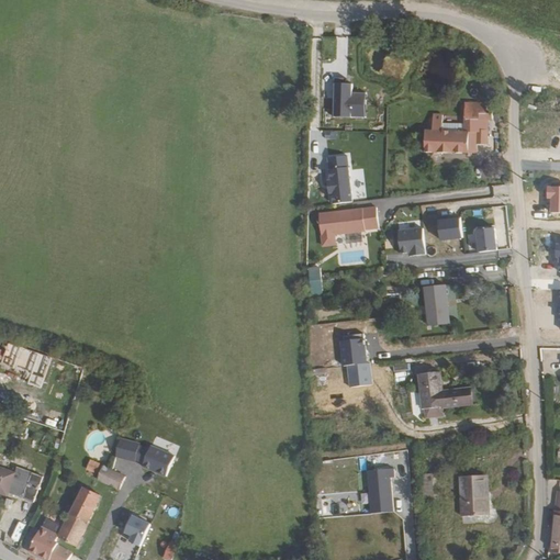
[(332,81),(332,88),(332,114),(362,115),(364,91),(349,91),(349,82),(332,81)]
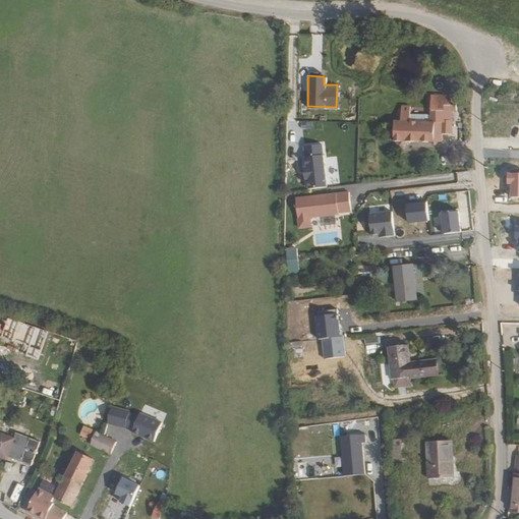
[(449,96),(449,91),(426,91),(426,110),(419,110),(419,112),(411,112),(411,117),(406,117),(406,112),(403,112),(403,108),(395,108),(395,117),(385,116),(385,121),(388,121),(388,135),(437,137),(438,129),(447,129),(447,106),(451,107),(451,100),(446,100),(446,96),(449,96)]
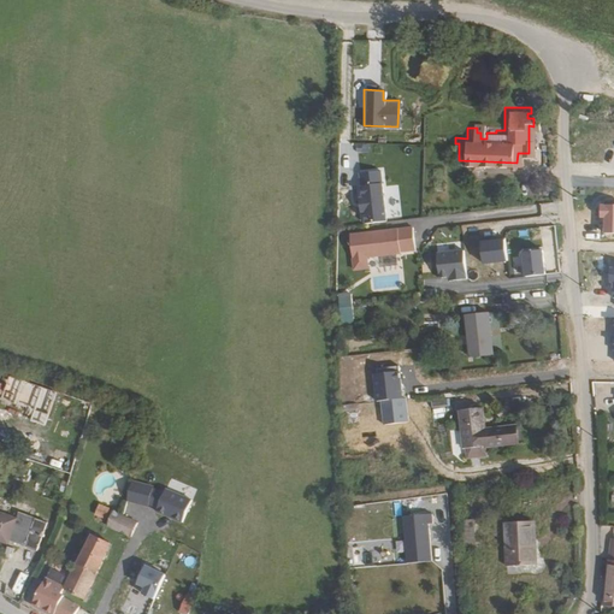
[(378,169),(358,171),(360,196),(358,196),(359,210),(361,210),(364,222),(384,219),(378,169)]
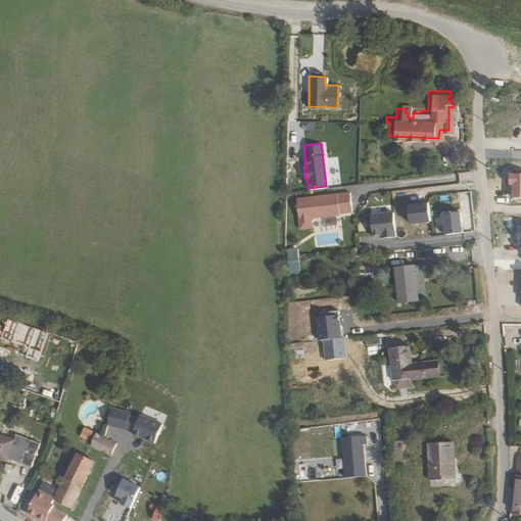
[(468,190),(458,190),(459,216),(469,216),(468,190)]
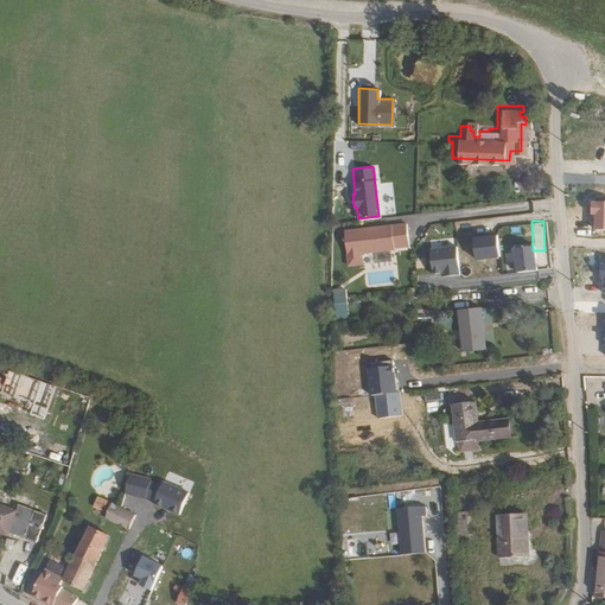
[(403,222),(342,230),(346,265),(360,262),(358,252),(392,248),(392,247),(406,244),(403,222)]
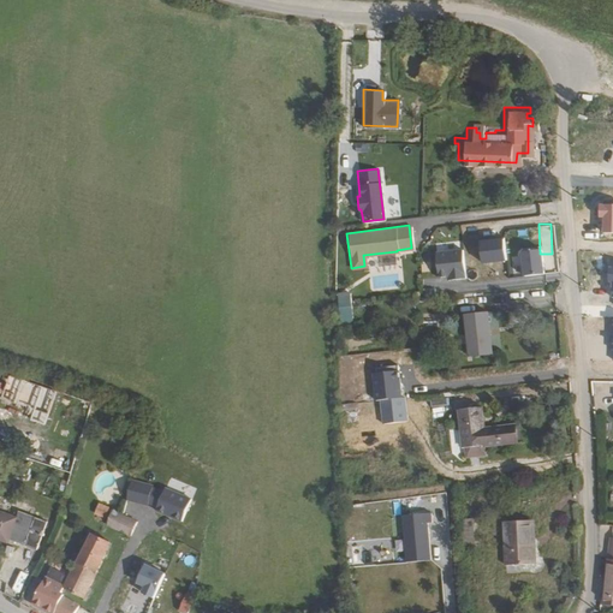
[(447,277),(465,274),(462,247),(435,250),(438,275),(447,274),(447,277)]
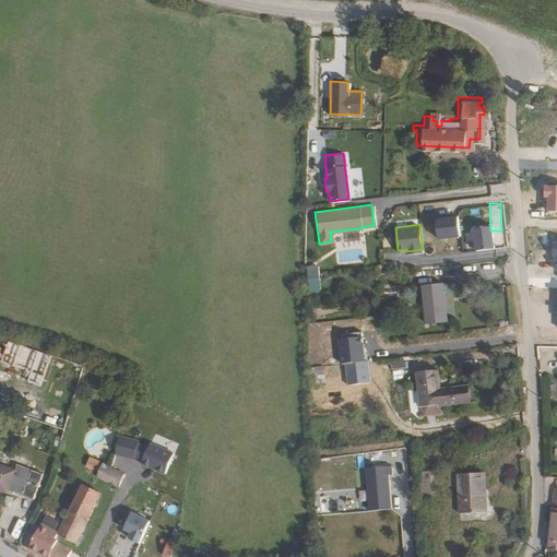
[(474,249),(493,247),(489,225),(472,227),(474,249)]
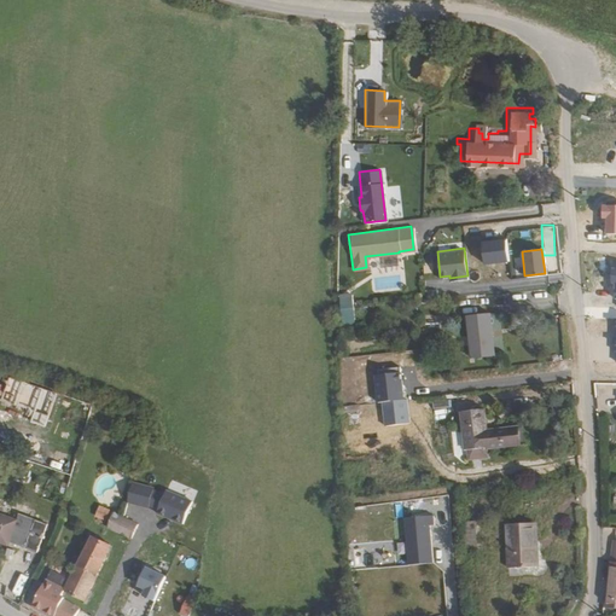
[(349,295),(338,295),(338,307),(350,307),(349,295)]
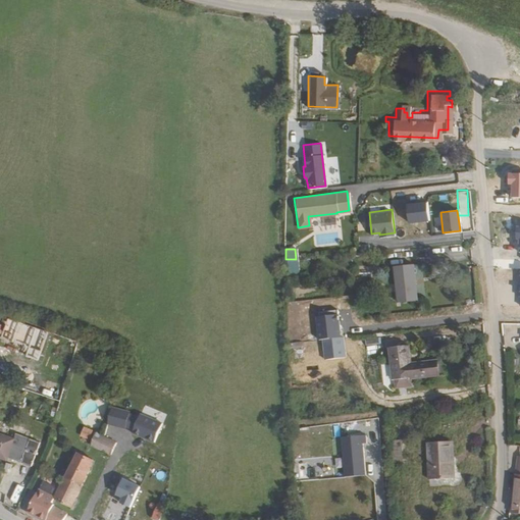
[(296,259),(286,259),(287,269),(296,269),(296,259)]
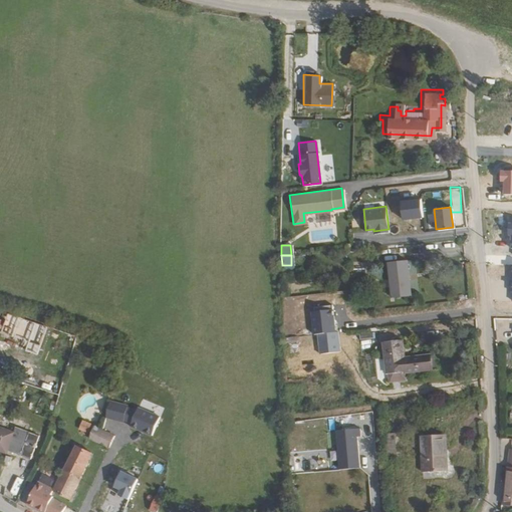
[(409,295),(405,260),(387,262),(391,297),(409,295)]
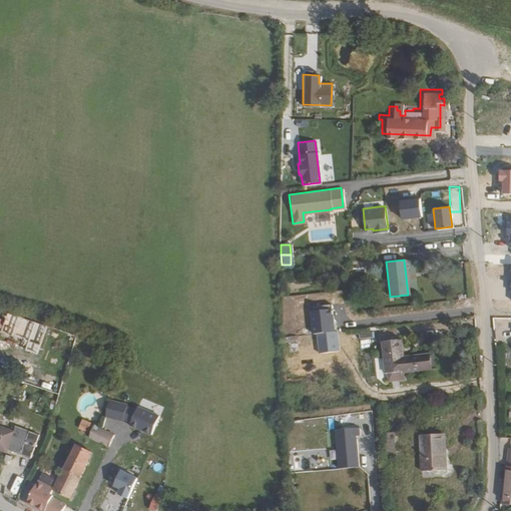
[(313,342),(303,344),(304,353),(315,352),(313,342)]
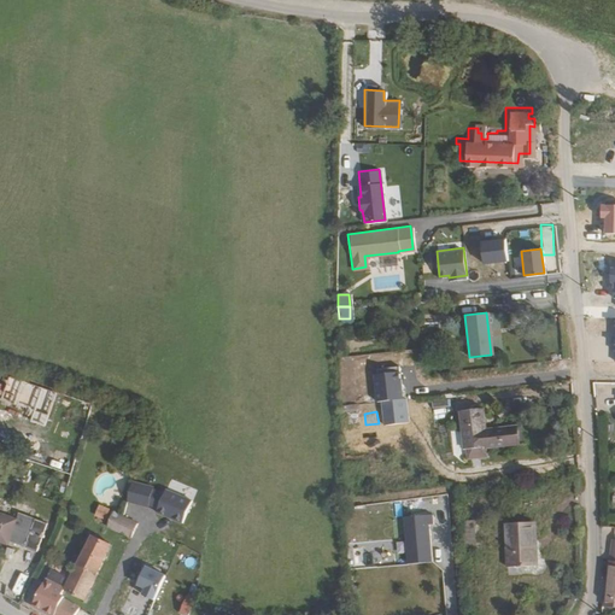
[(482,432),(480,411),(458,414),(462,451),(513,445),(511,428),(482,432)]
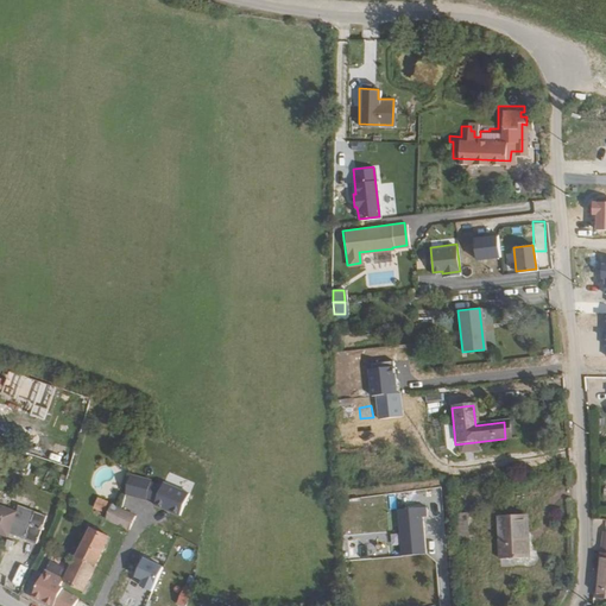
[(107,500),(98,496),(93,505),(103,510),(107,500)]
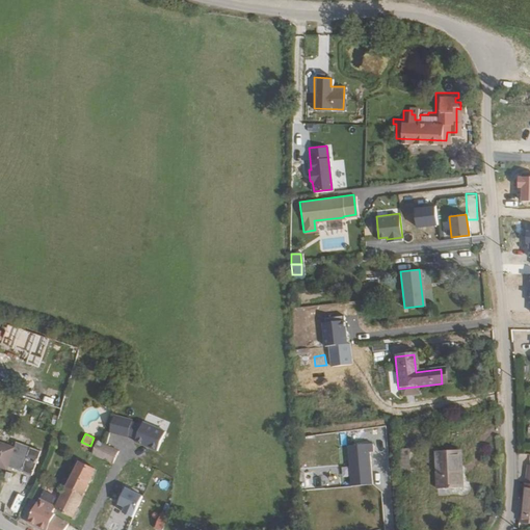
[(15,440),(11,447),(0,443),(0,465),(4,466),(6,462),(29,472),(38,448),(15,440)]
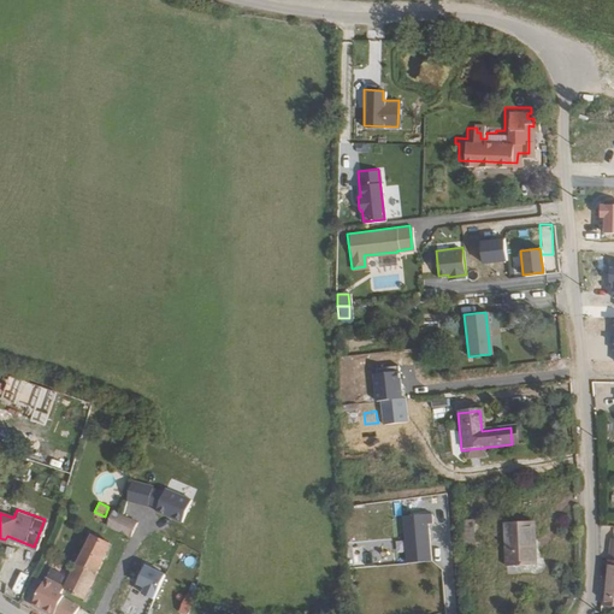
[(141,521),(113,509),(107,524),(134,536),(141,521)]
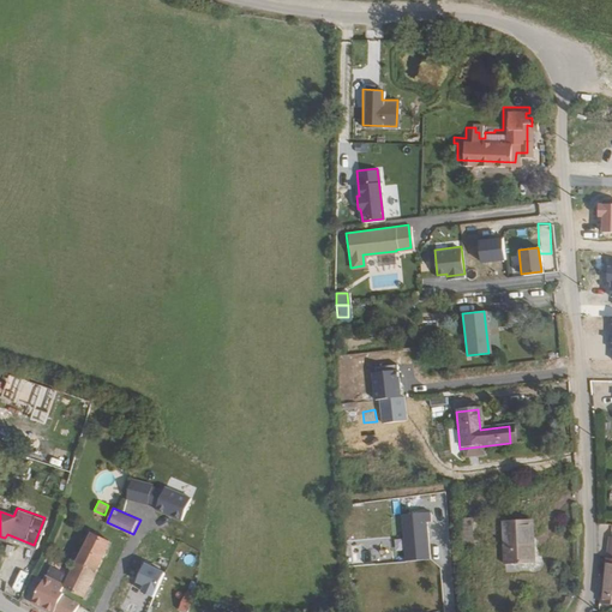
[(405,562),(429,559),(425,522),(430,521),(429,511),(400,514),(405,562)]
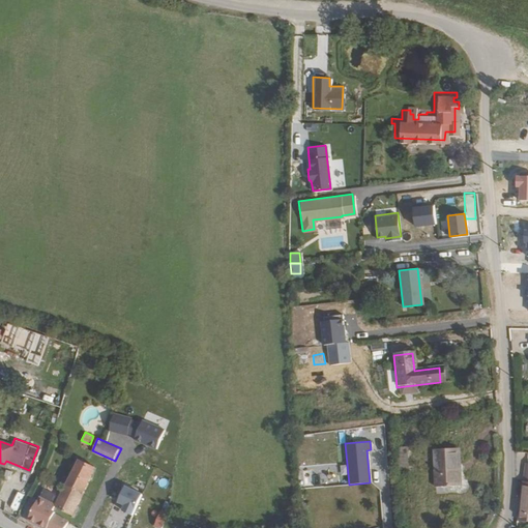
[(456,472),(456,447),(433,447),(434,486),(460,485),(460,472),(456,472)]
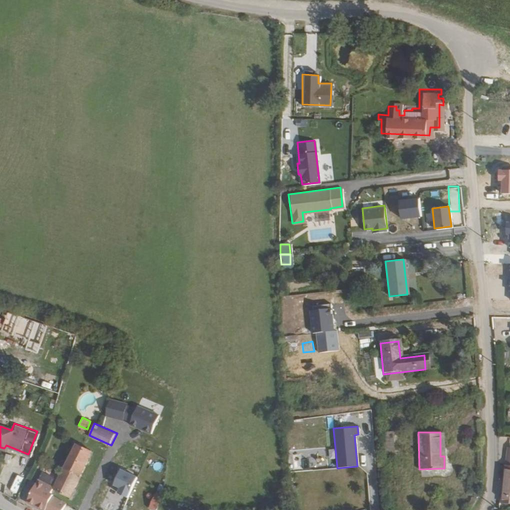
[(92,451),(76,443),(55,483),(52,488),(68,496),(92,451)]
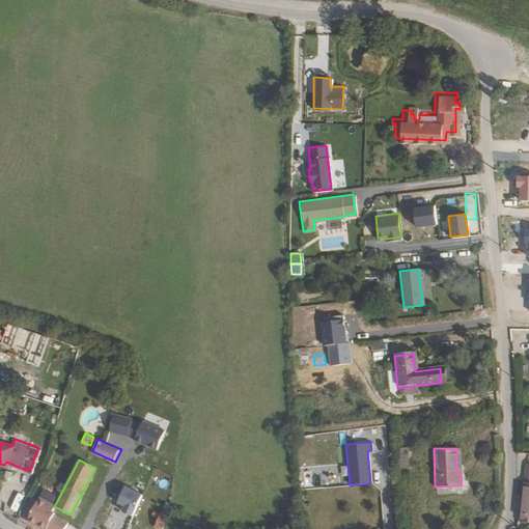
[(528,521),(528,463),(524,463),(517,520),(528,521)]
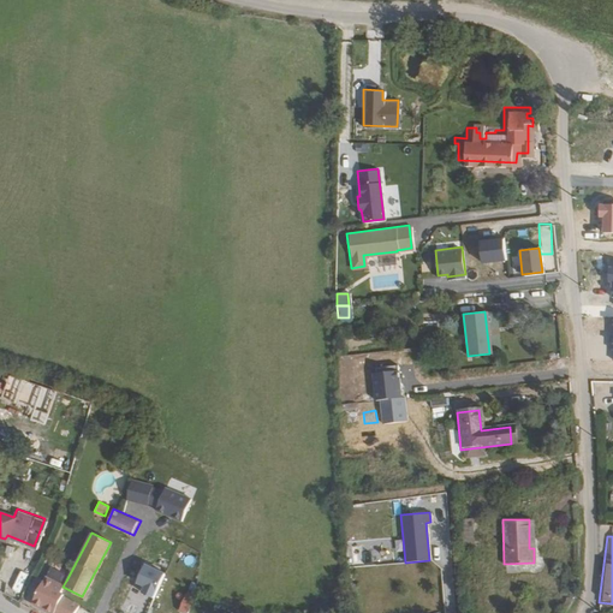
[(140,591),(152,596),(162,572),(142,564),(135,581),(143,584),(140,591)]
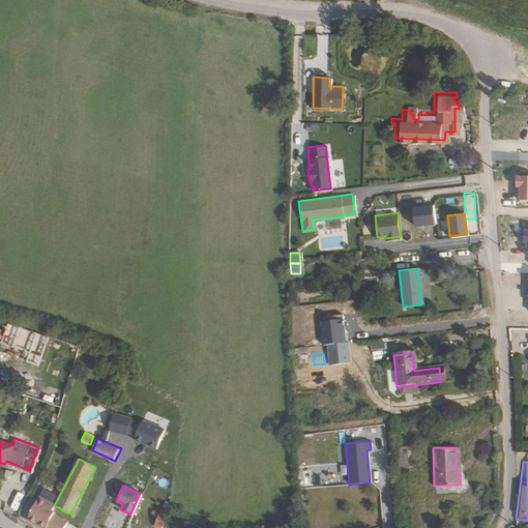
[(44,488),(41,495),(55,500),(58,493),(44,488)]
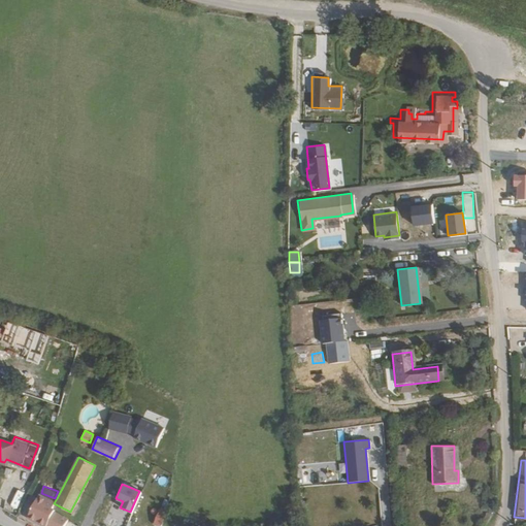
[(15,507),(25,492),(19,488),(9,504),(15,507)]
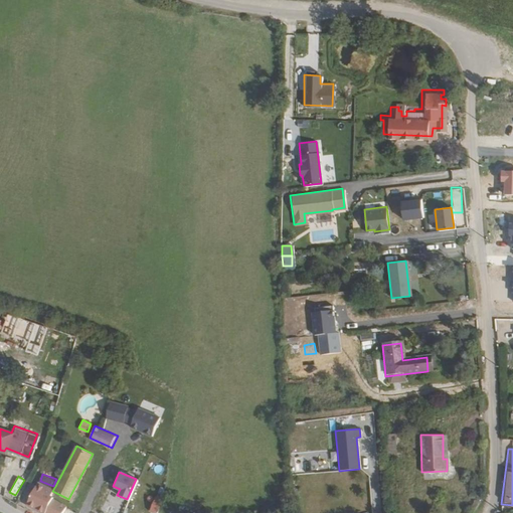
[(60,512),(65,504),(49,496),(52,490),(37,482),(26,503),(45,512),(60,512)]
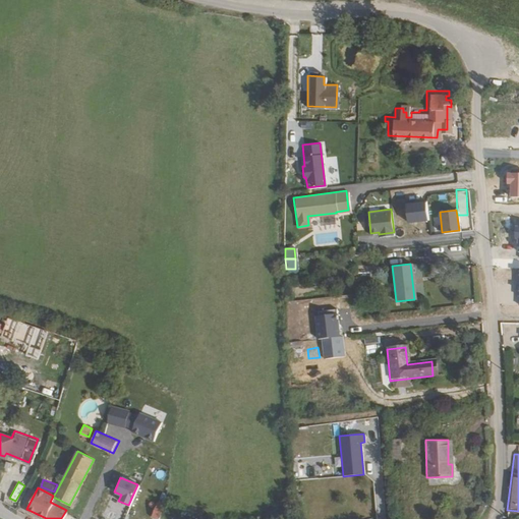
[(150,517),(155,518),(157,518),(163,506),(156,503),(150,517)]
